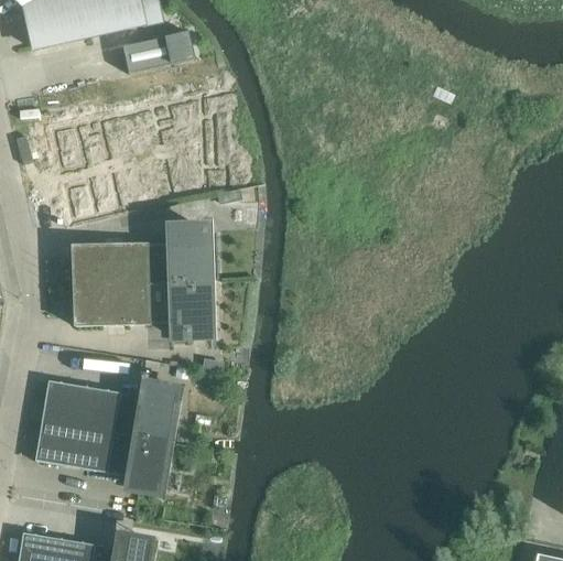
[(18,0),(23,4),(33,47),(160,20),(155,0),(137,0),(18,0)]
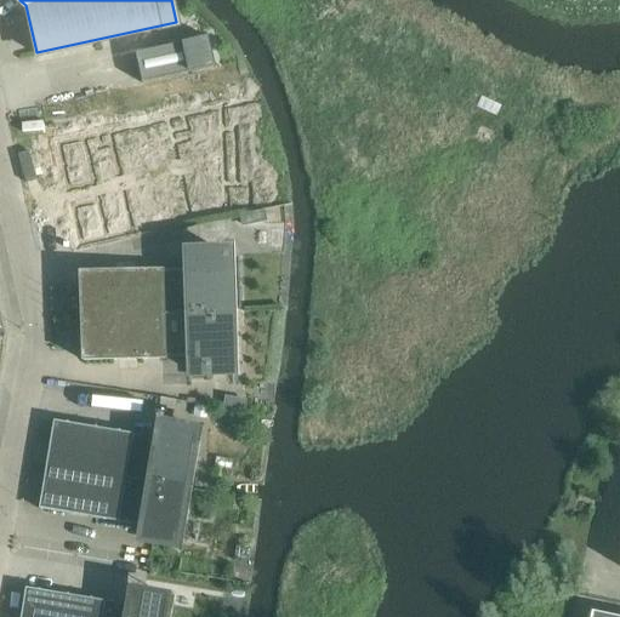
[(134,51),(141,80),(214,64),(206,34),(134,51)]
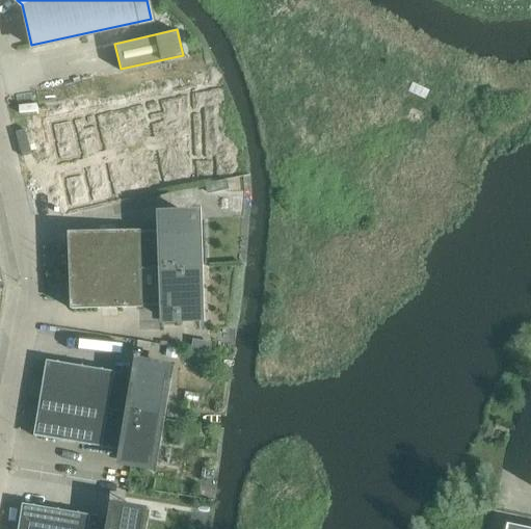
[(190,88),(48,120),(68,207),(192,180),(190,88)]
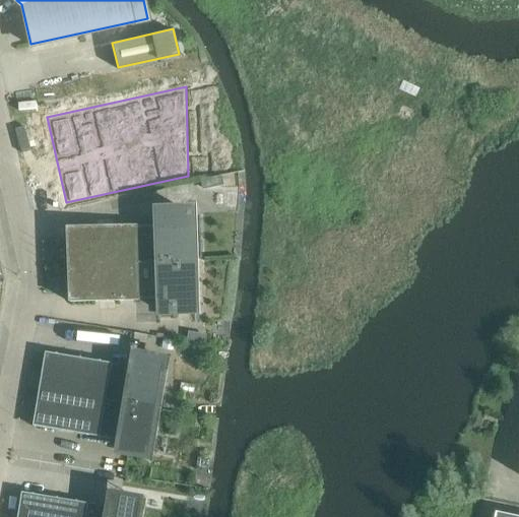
[(221,173),(201,177),(203,185),(223,181),(221,173)]
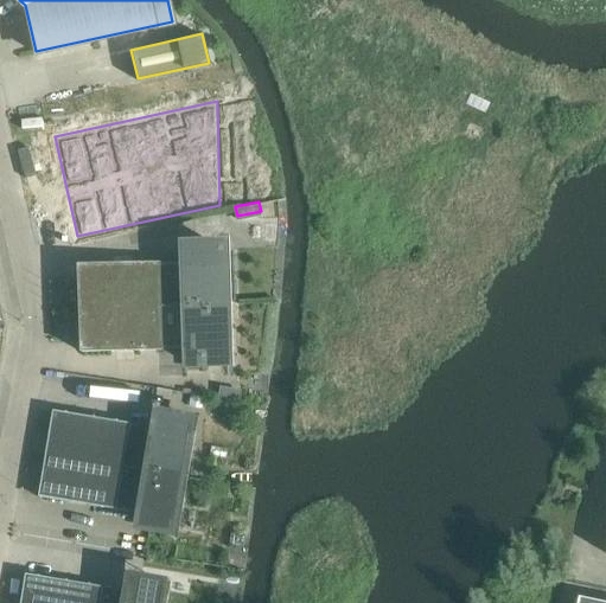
[(80,265),(81,307),(223,302),(221,245),(182,247),(183,261),(77,264),(77,265),(80,265)]
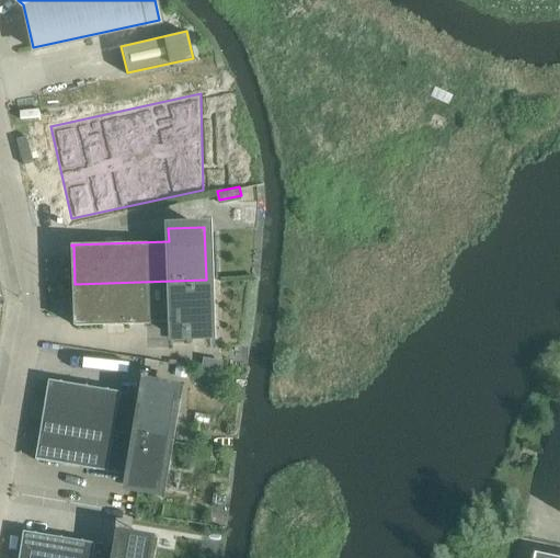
[(206,280),(75,284),(77,322),(73,322),(75,323),(171,320),(171,333),(208,332),(206,280)]
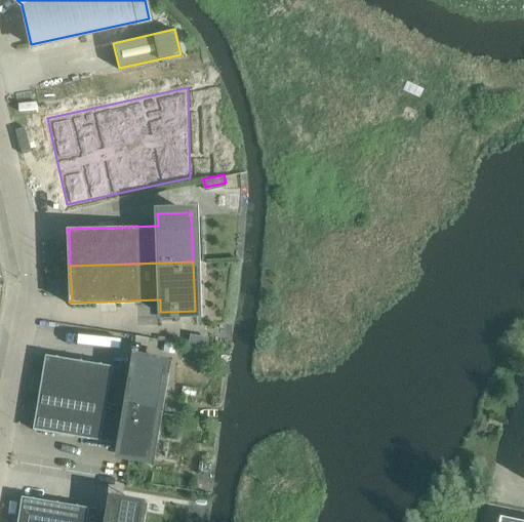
[(208,335),(189,332),(188,339),(188,343),(197,345),(206,346),(206,345),(208,335)]
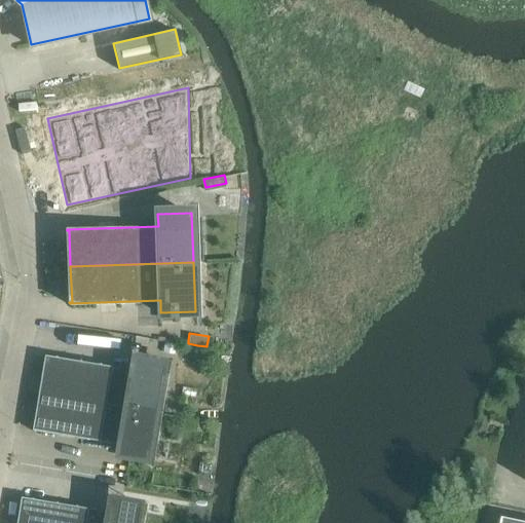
[(164,339),(163,348),(175,350),(177,341),(164,339)]
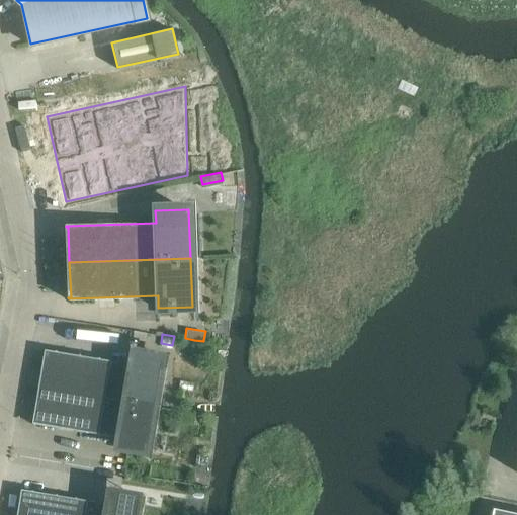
[(44,348),(37,385),(122,400),(128,363),(44,348)]
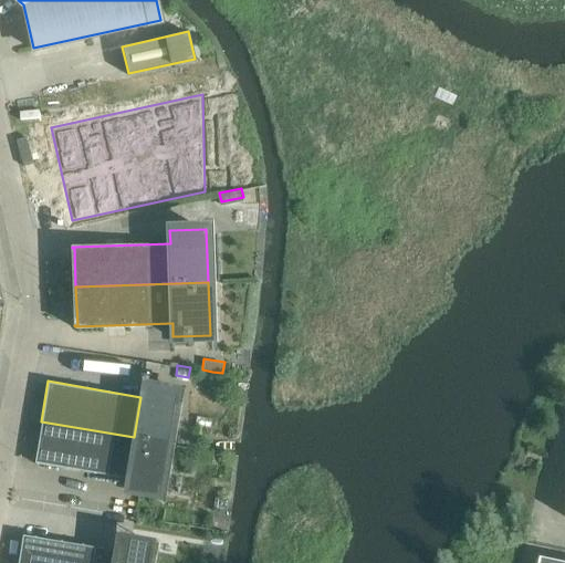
[(142,397),(140,397),(134,437),(168,442),(176,396),(154,393),(153,396),(144,394),(145,391),(143,391),(142,397)]
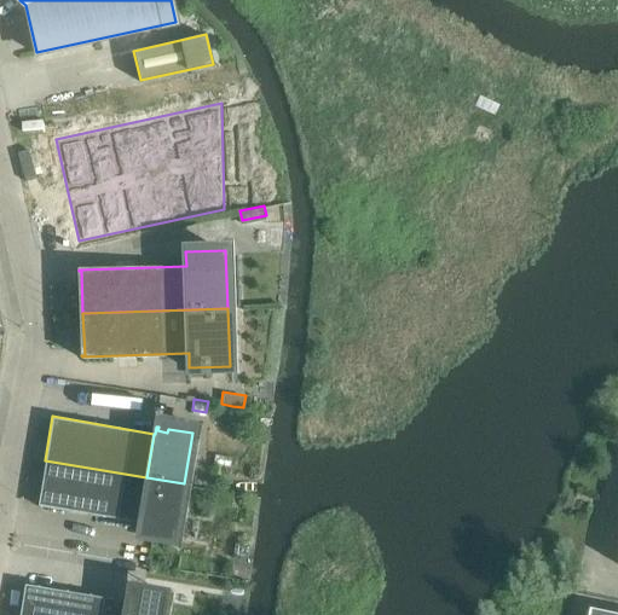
[(146,477),(45,460),(38,504),(140,522),(139,528),(142,529),(142,524),(151,527),(151,531),(175,534),(184,483),(146,477)]
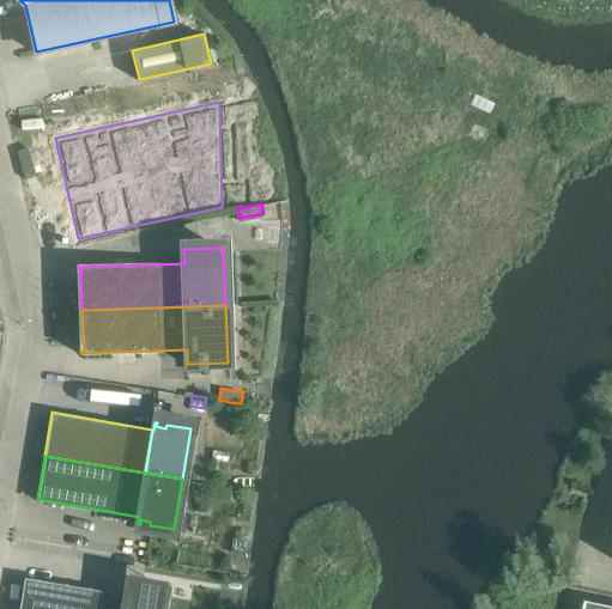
[(24,577),(18,608),(121,608),(125,595),(24,577)]
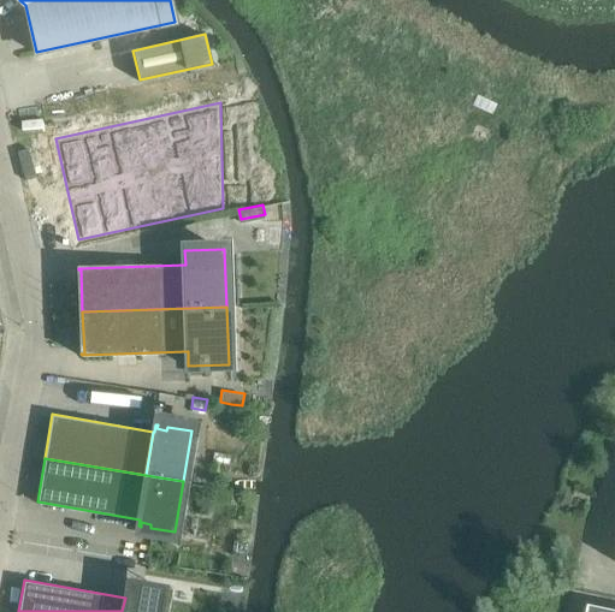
[(126,598),(125,598),(122,611),(160,611),(164,596),(140,593),(139,596),(129,595),(130,592),(128,590),(126,598)]
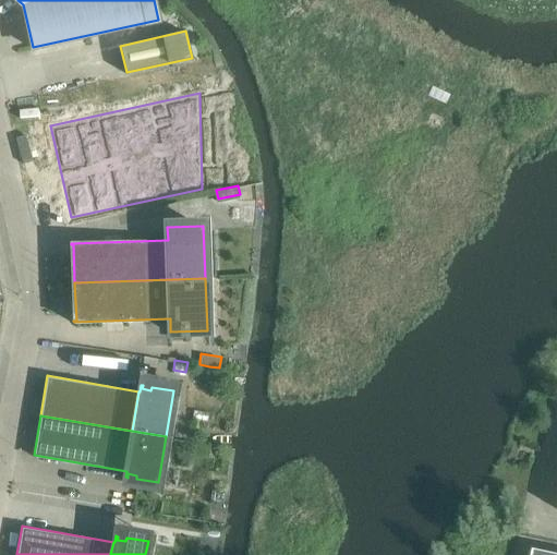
All buildings are outlined.
